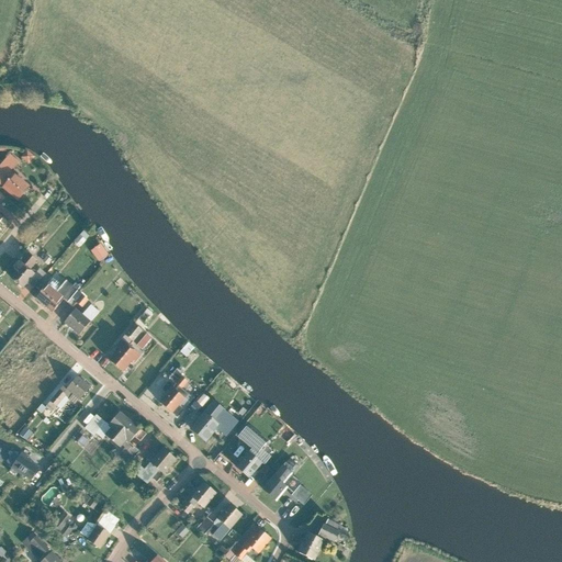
[(20,158),(11,152),(0,165),(0,182),(22,199),(32,184),(12,169),(20,158)]
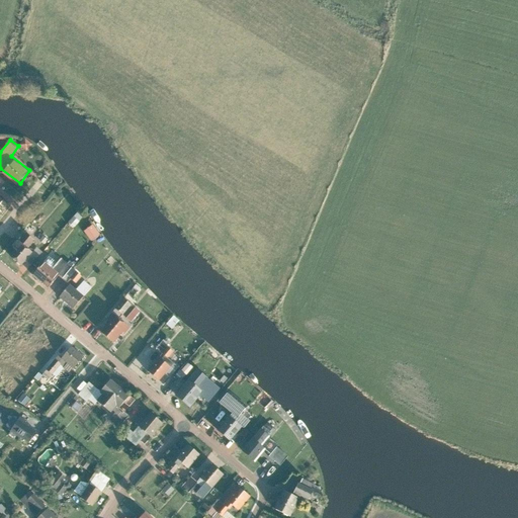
[(81,220),(76,216),(71,222),(76,226),(81,220)]
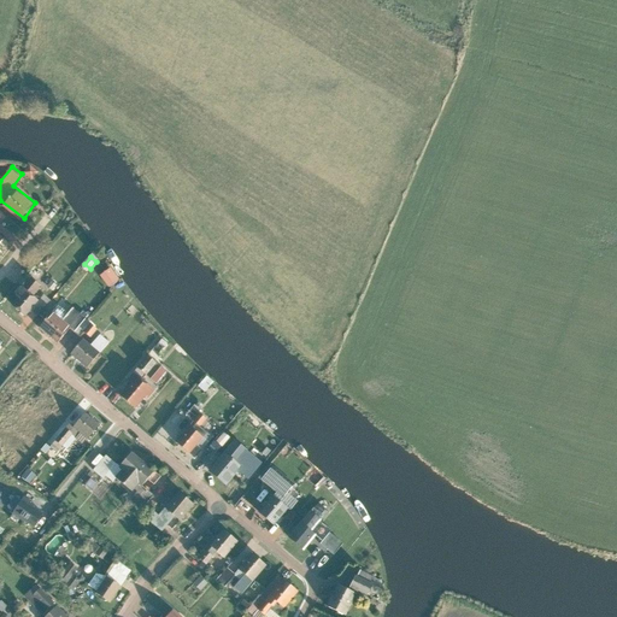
[(112,266),(103,275),(111,285),(121,277),(112,266)]
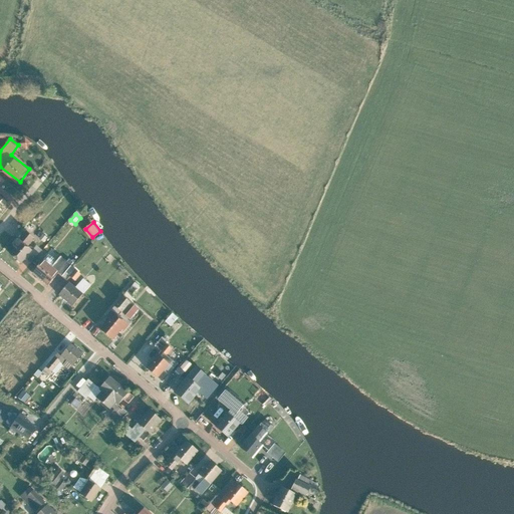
[(12,256),(19,262),(25,256),(32,261),(42,249),(36,244),(33,247),(30,245),(37,237),(32,232),(25,240),(21,238),(15,245),(18,248),(12,256)]
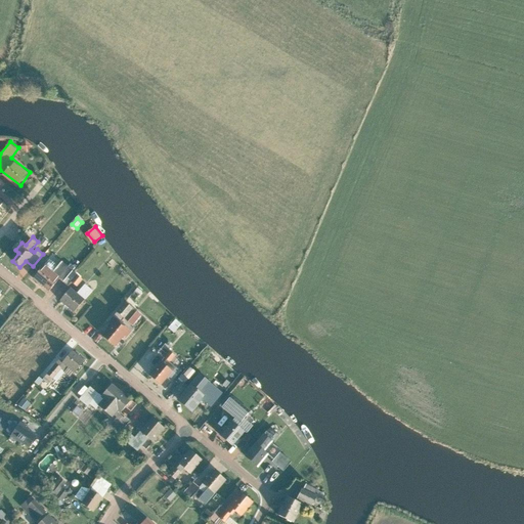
[(54,256),(45,265),(60,277),(69,285),(72,281),(77,274),(54,256)]
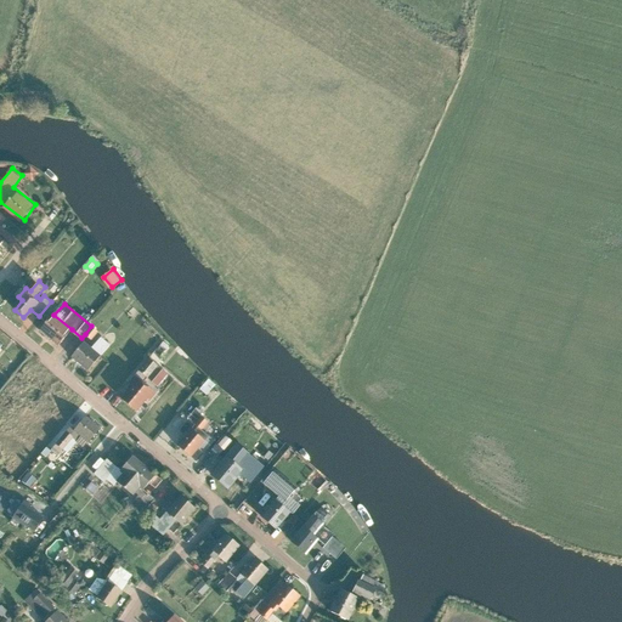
[(54,315),(41,331),(58,345),(72,329),(54,315)]
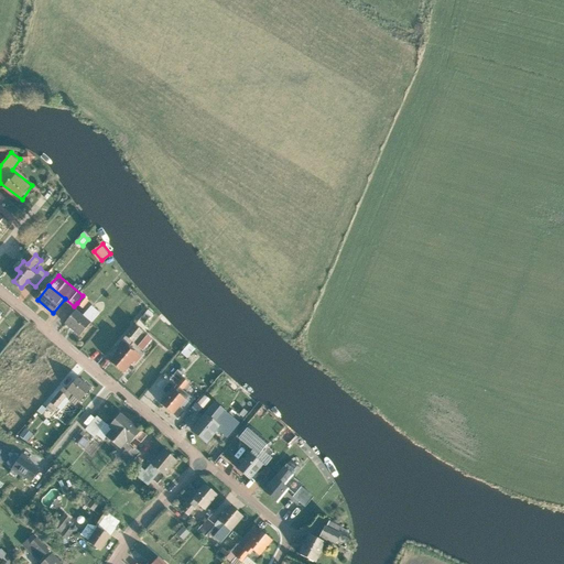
[(89,301),(83,295),(77,303),(83,308),(89,301)]
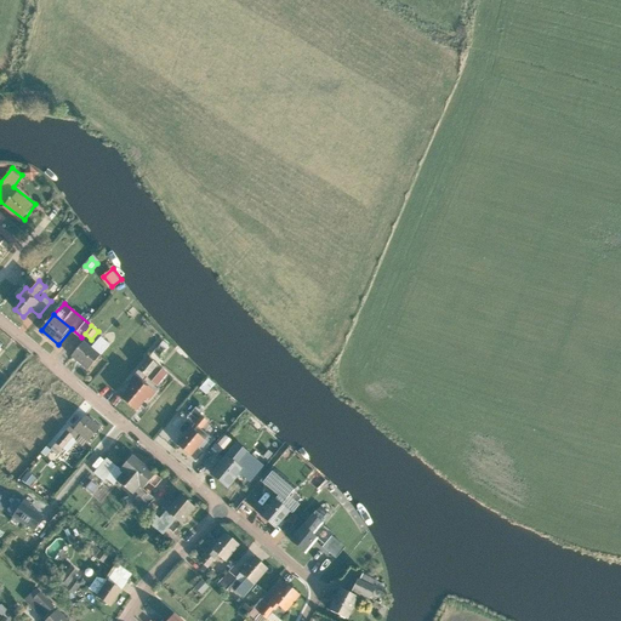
[(85,342),(74,355),(90,368),(101,354),(85,342)]
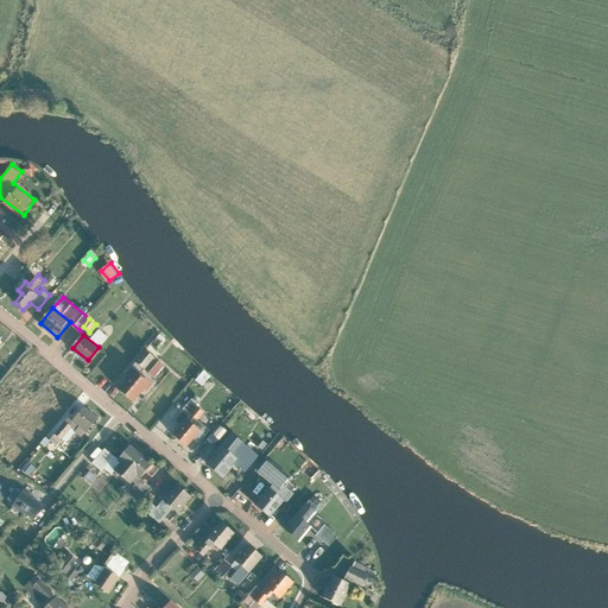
[(146,368),(156,356),(147,349),(138,361),(146,368)]
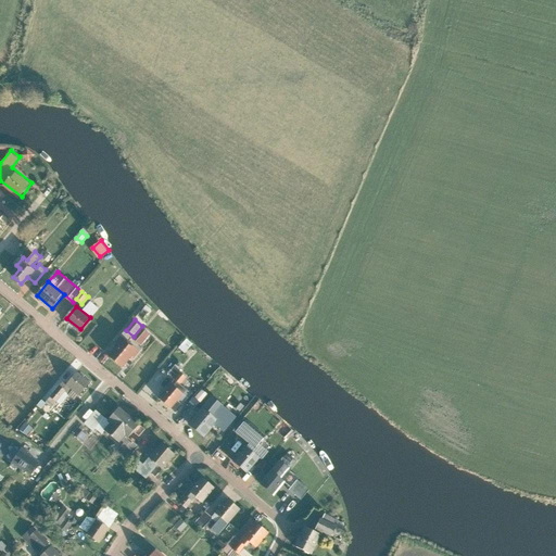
[(45,342),(39,338),(41,336),(32,327),(19,342),(34,355),(45,342)]
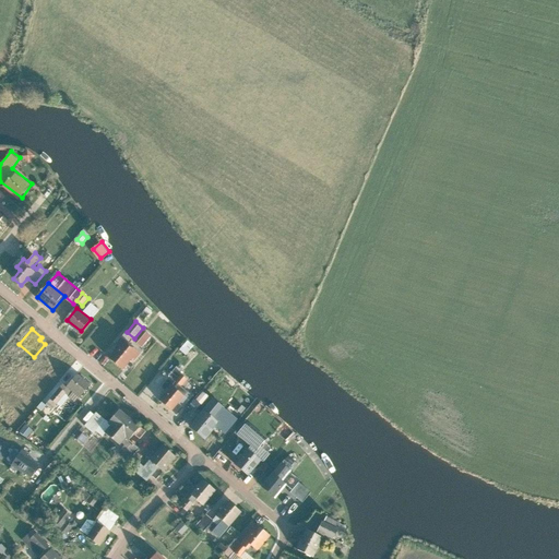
[(121,347),(110,359),(122,370),(153,336),(145,330),(134,342),(126,334),(117,344),(121,347)]
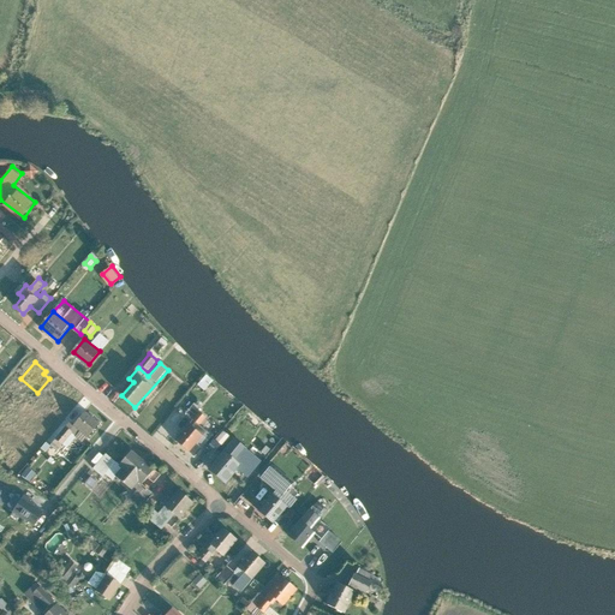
[(214,380),(207,374),(198,386),(206,390),(214,380)]
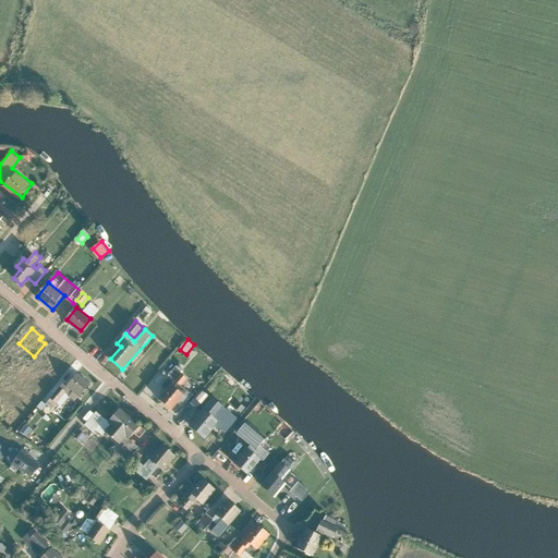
[(93,381),(77,371),(68,385),(62,381),(47,403),(58,411),(72,390),(82,397),(93,381)]
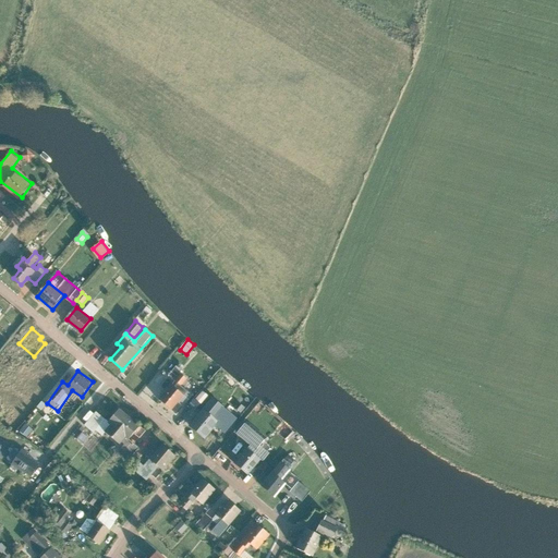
[(191,379),(183,373),(160,401),(173,412),(189,393),(183,389),(191,379)]
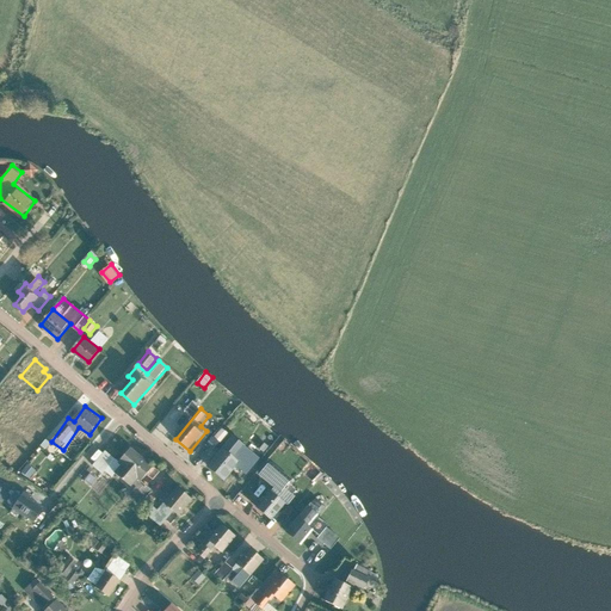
[(247,444),(234,434),(207,469),(224,483),(233,474),(241,481),(253,466),(244,460),(238,467),(233,462),(247,444)]
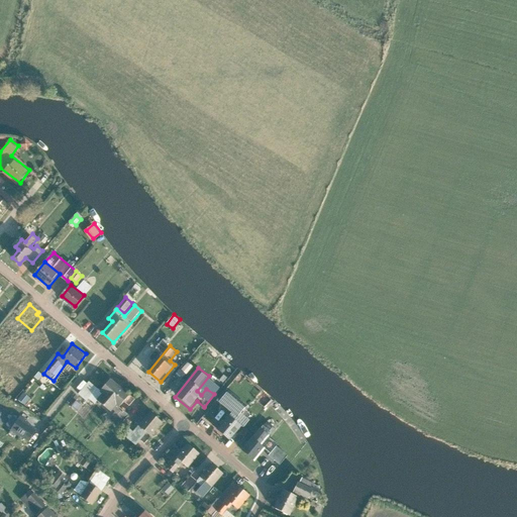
[(136,399),(110,378),(101,389),(90,380),(80,393),(90,401),(92,398),(96,402),(99,398),(114,410),(115,409),(118,411),(110,420),(120,427),(130,415),(121,408),(125,403),(130,407),(136,399)]
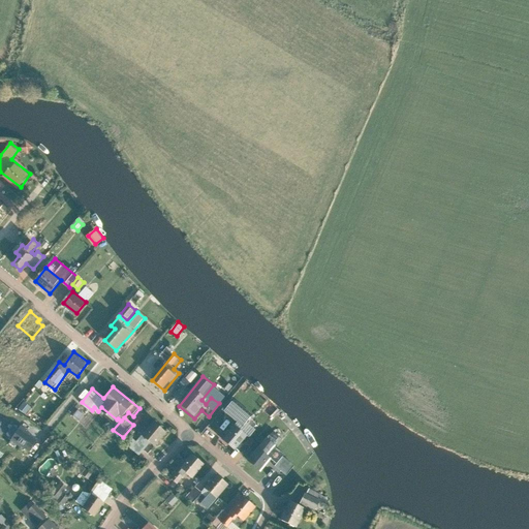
[(79,403),(72,413),(80,417),(86,407),(79,403)]
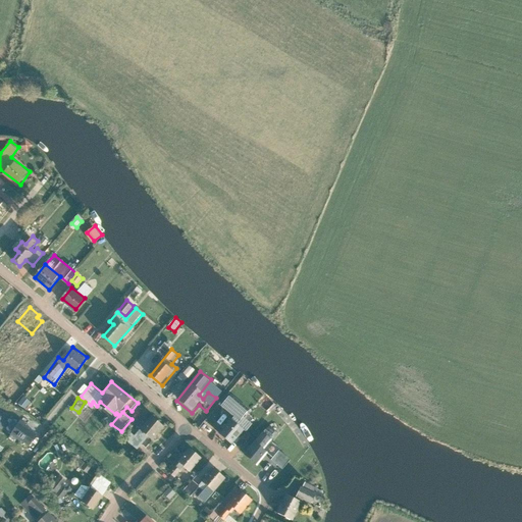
[(29,444),(36,433),(38,430),(20,418),(17,422),(4,413),(0,419),(0,423),(12,432),(8,437),(14,441),(17,436),(29,444)]
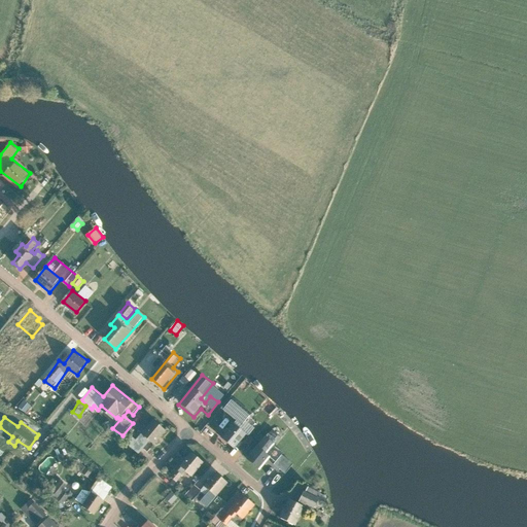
[(241,417),(223,437),(234,446),(251,425),(241,417)]
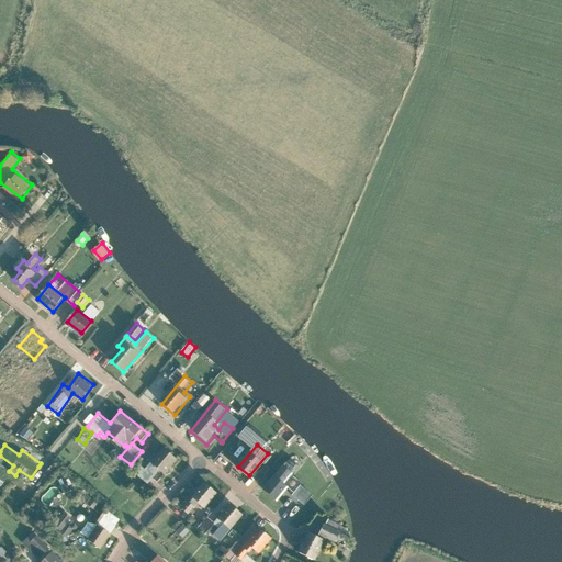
[(178,458),(164,448),(147,470),(143,467),(139,471),(152,481),(159,470),(166,474),(178,458)]
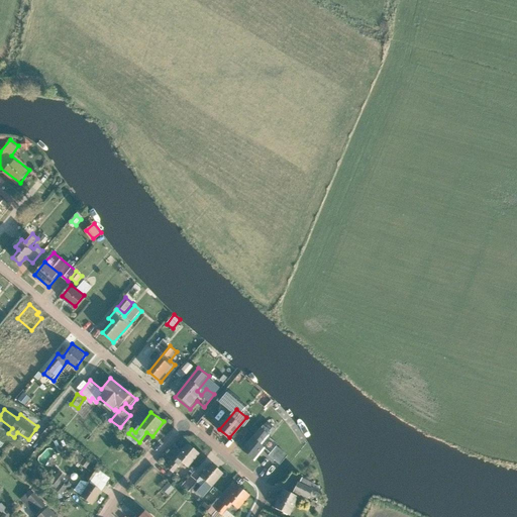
[(271,420),(243,448),(255,460),(269,446),(264,442),(271,435),(269,432),(275,425),(271,420)]
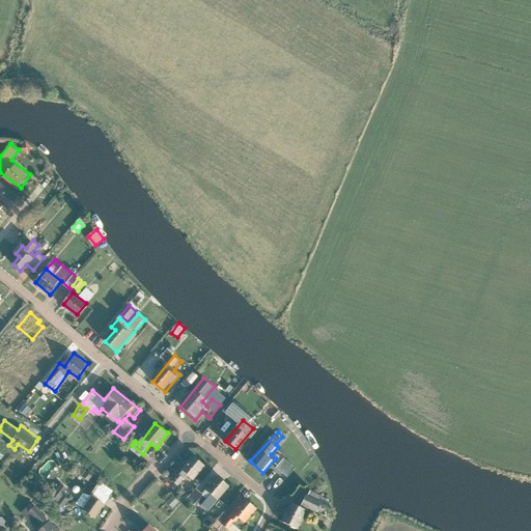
[(205,466),(194,456),(172,481),(177,485),(187,476),(192,481),(205,466)]
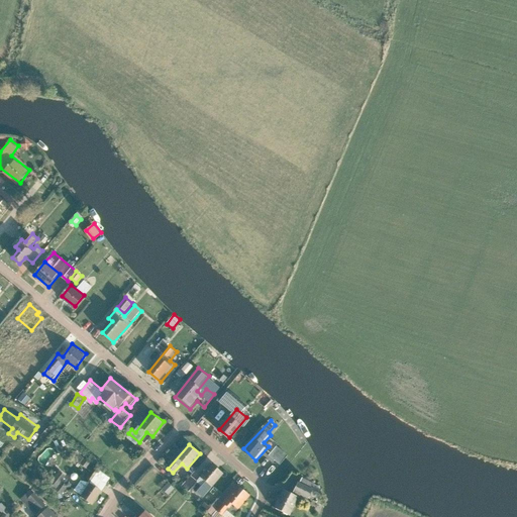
[(278,446),(270,456),(281,466),(289,456),(278,446)]
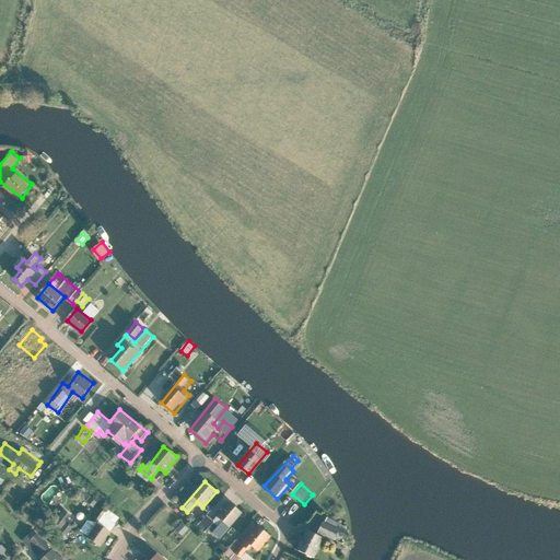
[(242,511),(230,502),(216,520),(209,514),(198,528),(205,534),(208,529),(220,538),(242,511)]
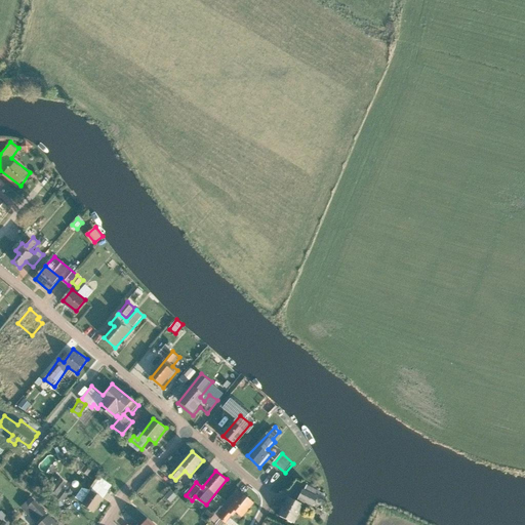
[(114,485),(101,475),(94,484),(108,493),(114,485)]
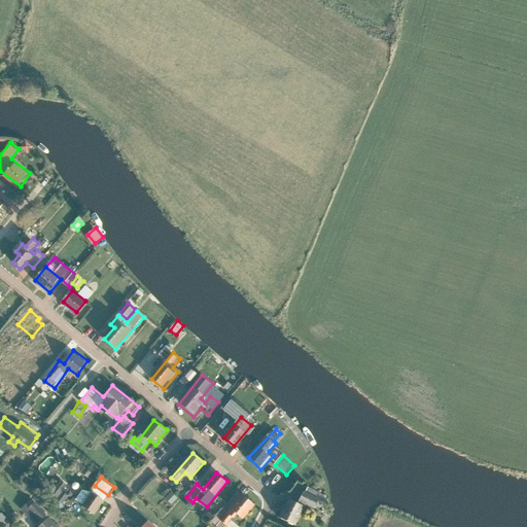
[(82,486),(74,501),(96,514),(104,499),(82,486)]
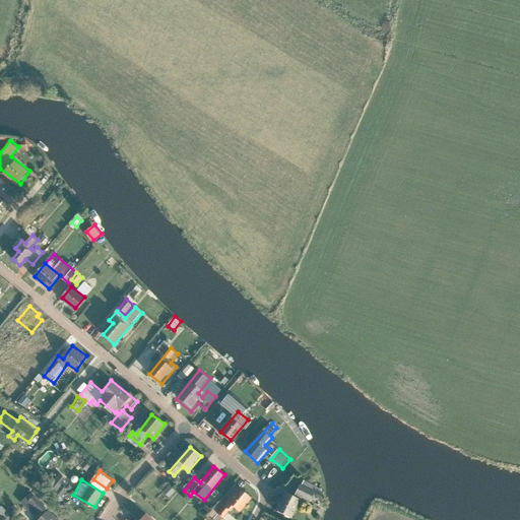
[(303,497),(312,501),(318,486),(304,480),(297,496),(286,491),(277,513),(293,519),(303,497)]
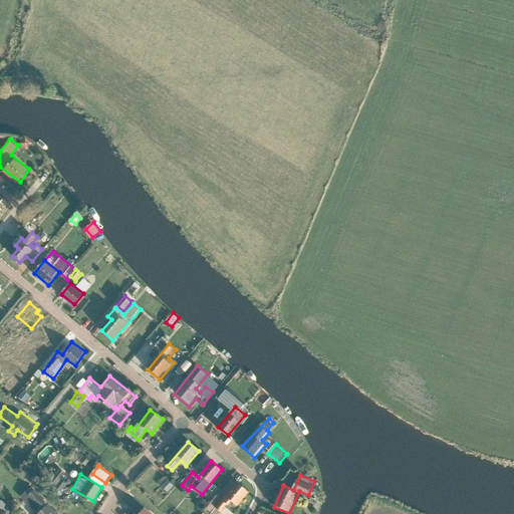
[(60,491),(67,483),(62,479),(55,487),(60,491)]
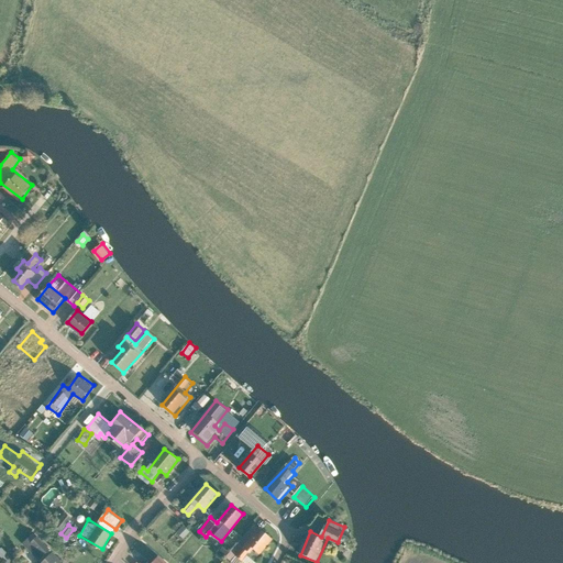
[(272,538),(260,528),(244,548),(239,543),(228,558),(234,562),(242,562),(252,551),(258,555),(272,538)]
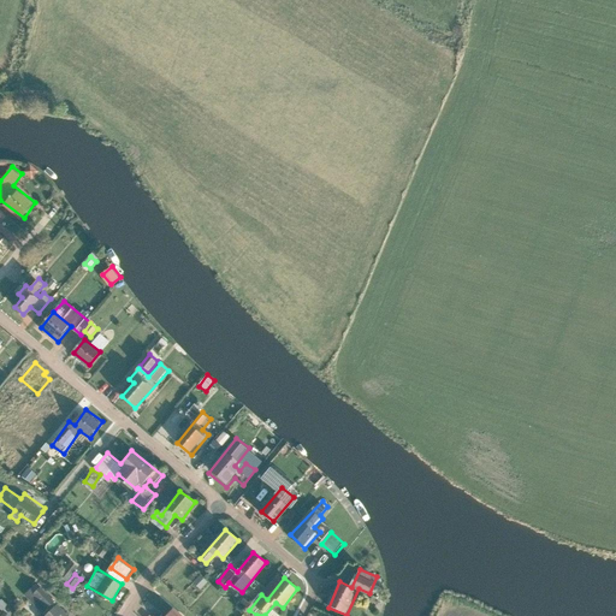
[(45,615),(73,615),(59,603),(57,605),(40,591),(30,602),(46,615),(45,615)]
